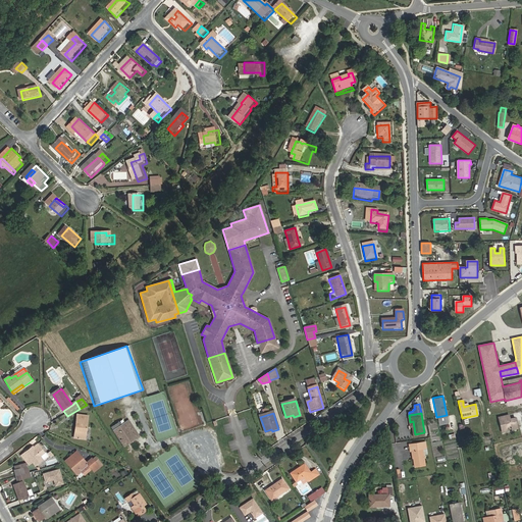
[(79,415),(75,430),(80,431),(79,439),(86,440),(90,417),(79,415)]
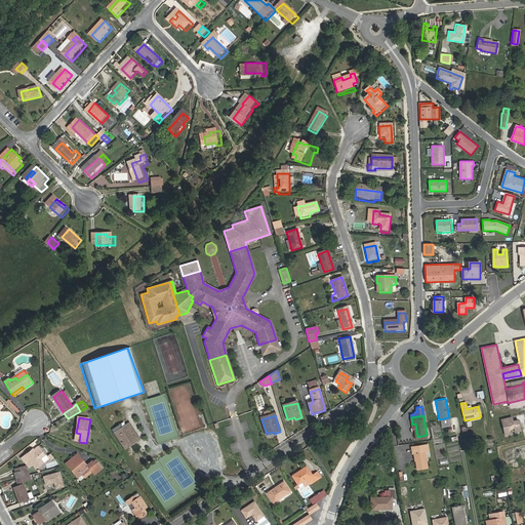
[(451,425),(449,417),(439,419),(440,426),(451,425)]
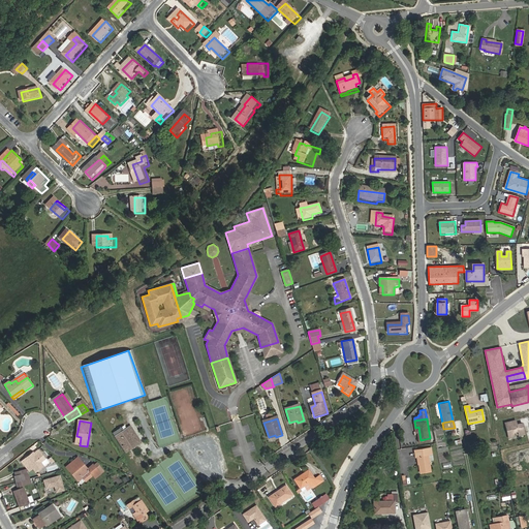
[(519,437),(524,435),(522,424),(516,426),(515,422),(504,424),(508,439),(514,438),(512,434),(518,433),(519,437)]
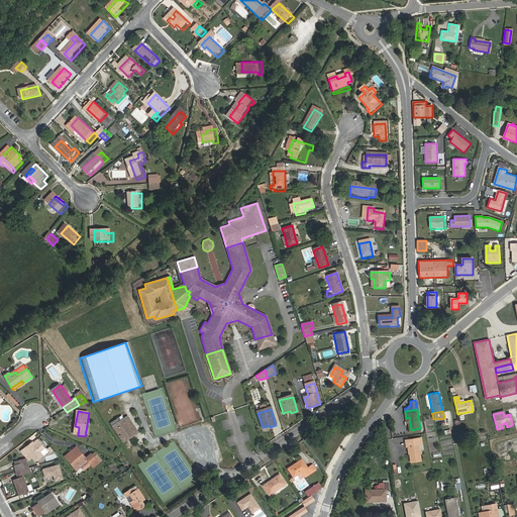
[(138,433),(125,417),(122,419),(134,436),(138,433)]
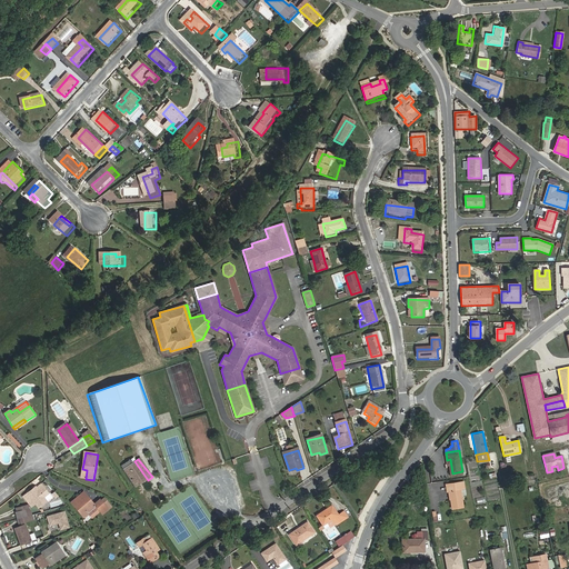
[(135,461),(132,463),(129,460),(120,467),(136,489),(148,480),(135,461)]
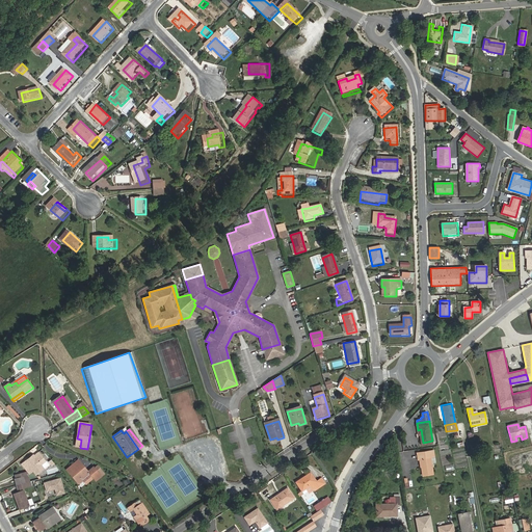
[(433,449),(421,451),(422,458),(420,458),(421,463),(423,463),(425,473),(434,472),(432,461),(431,455),(434,455),(433,449)]
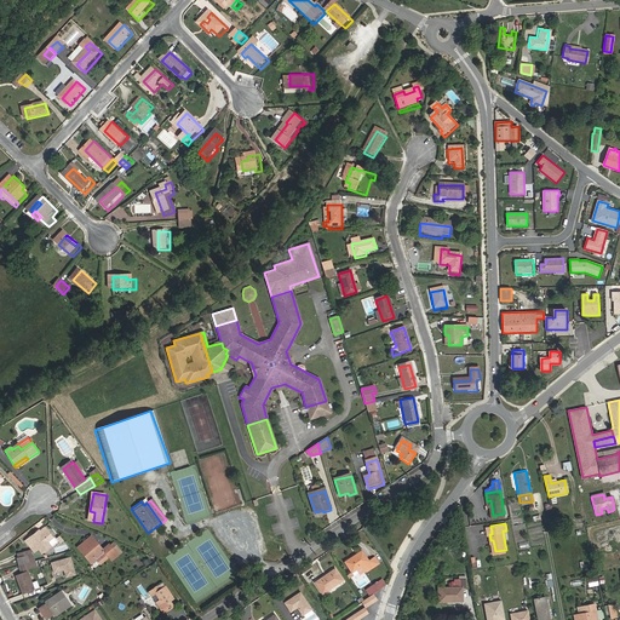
[(50,543),(55,538),(49,530),(46,532),(44,529),(41,532),(40,530),(27,541),(34,551),(36,555),(42,550),(45,554),(53,547),(50,543)]
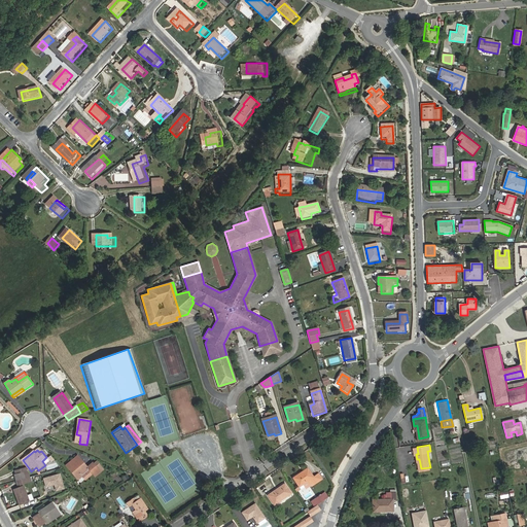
[(74,475),(79,481),(83,478),(91,471),(94,475),(97,478),(102,472),(95,463),(89,468),(79,457),(71,464),(77,471),(74,475)]
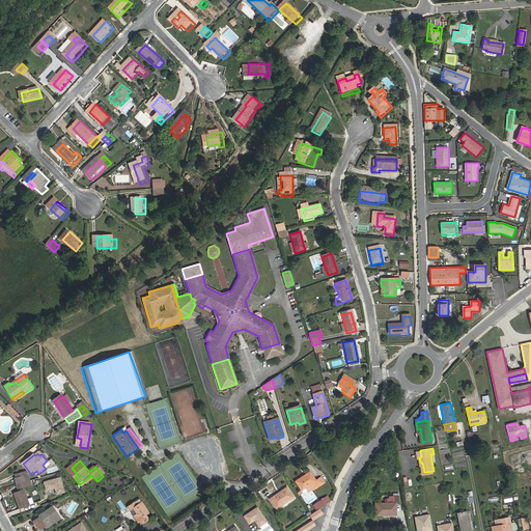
[(451,464),(444,466),(445,472),(453,470),(451,464)]
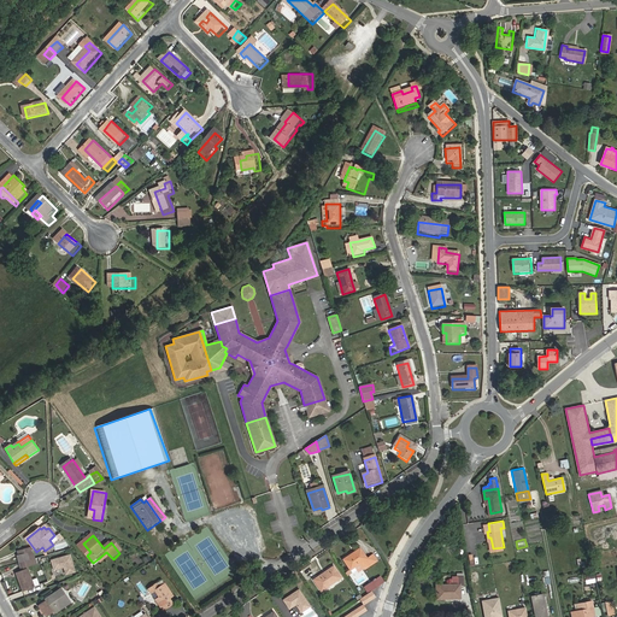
[(111,542),(119,553),(123,551),(115,540),(111,542)]
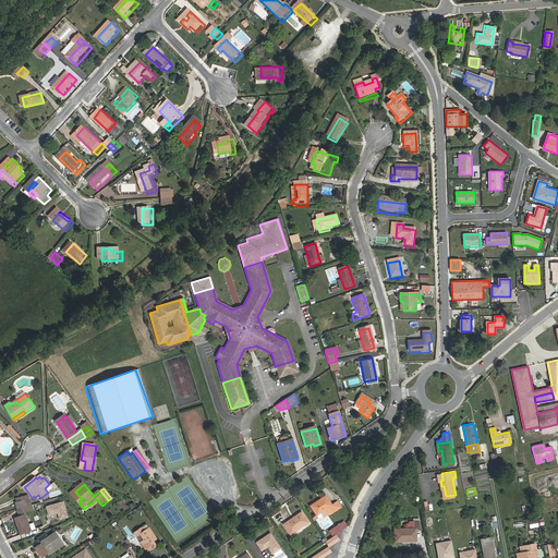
[(75,492),(72,494),(79,502),(82,499),(75,492)]
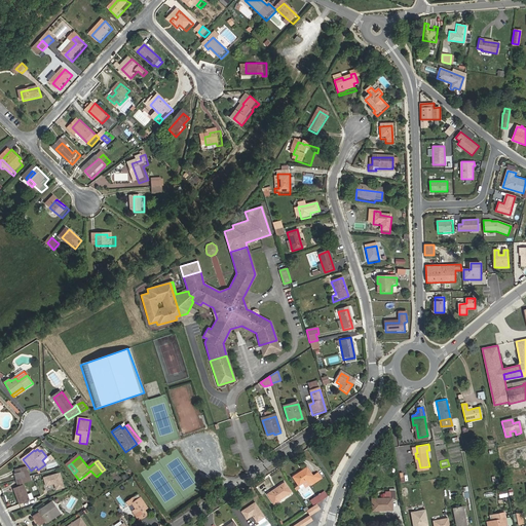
[(14,475),(23,473),(25,479),(30,477),(28,466),(13,471),(14,475)]
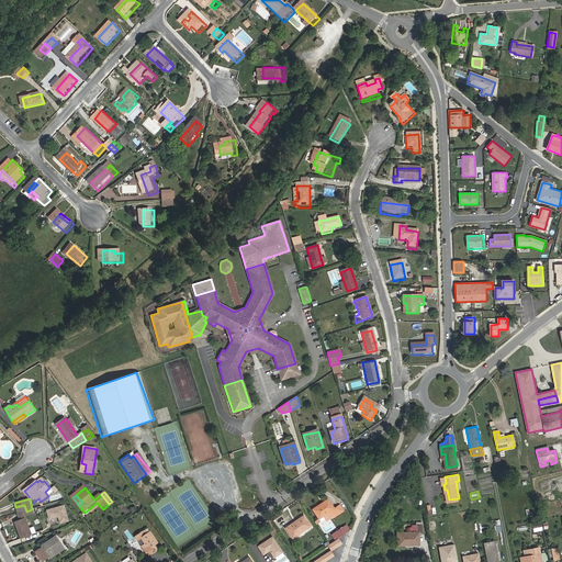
[(335,509),(329,501),(313,512),(319,521),(329,514),(334,520),(345,513),(339,506),(335,509)]
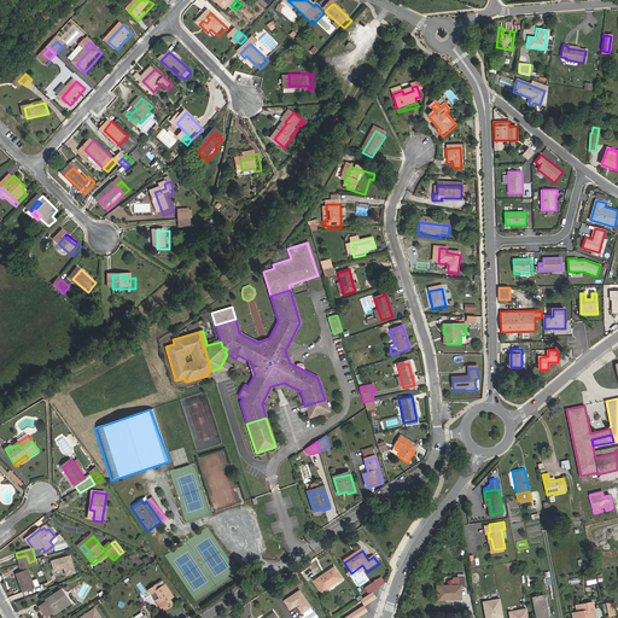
[(101,564),(110,557),(106,553),(98,560),(101,564)]
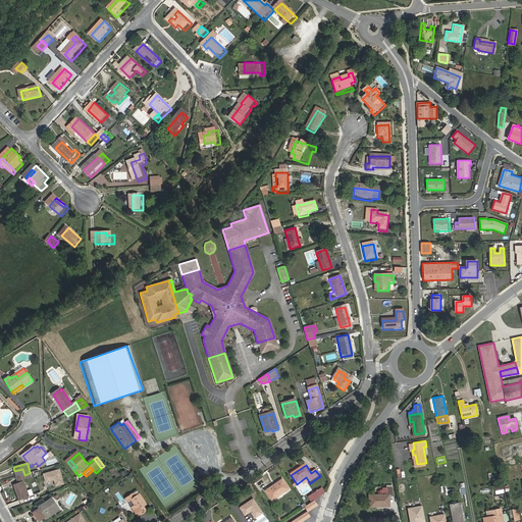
[(14,471),(16,477),(18,476),(24,475),(22,469),(14,471)]
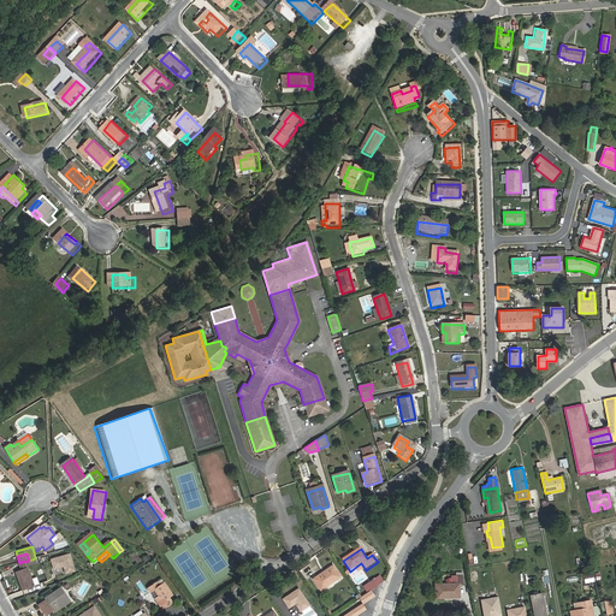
[(76,573),(72,557),(72,556),(53,561),(55,572),(66,568),(67,575),(76,573)]
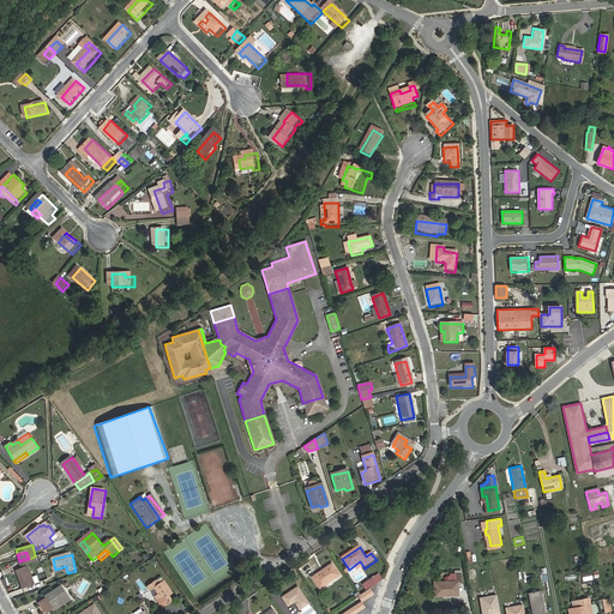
[(28,565),(16,570),(23,589),(35,584),(28,565)]
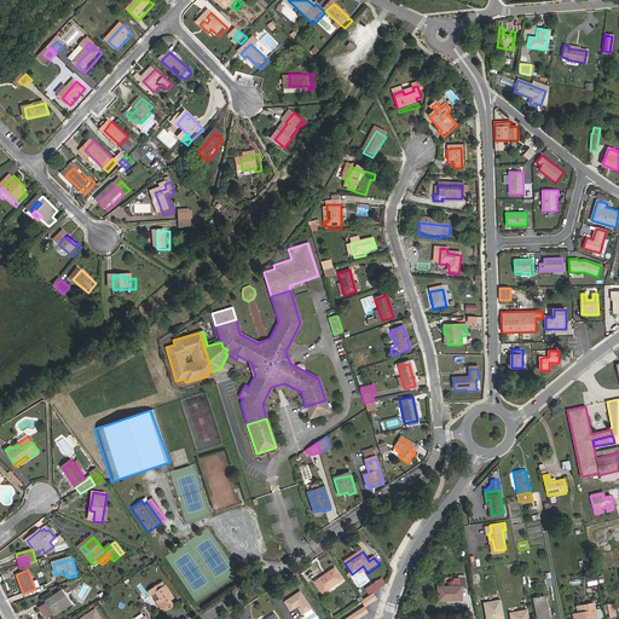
[(323,593),(342,579),(335,570),(316,582),(323,593)]
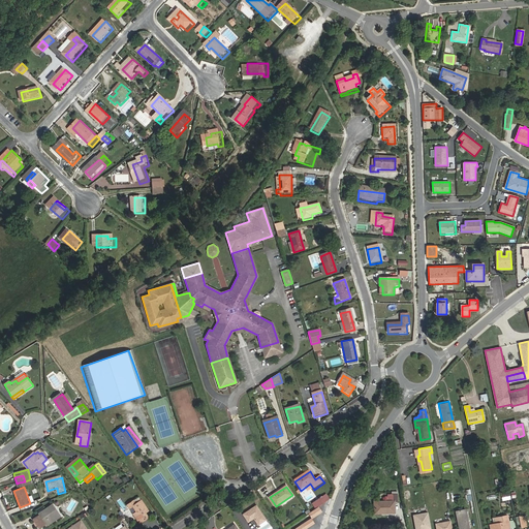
[(387,501),(371,502),(372,512),(382,512),(382,516),(392,516),(391,504),(397,504),(397,495),(387,495),(387,501)]
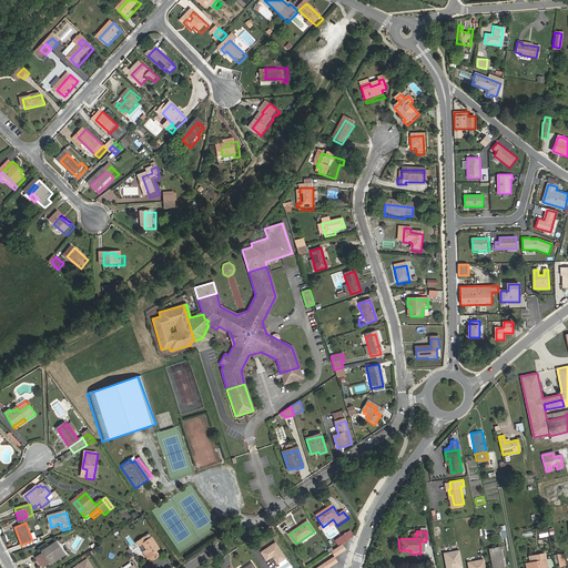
[(344,537),(337,541),(341,547),(347,543),(344,537)]
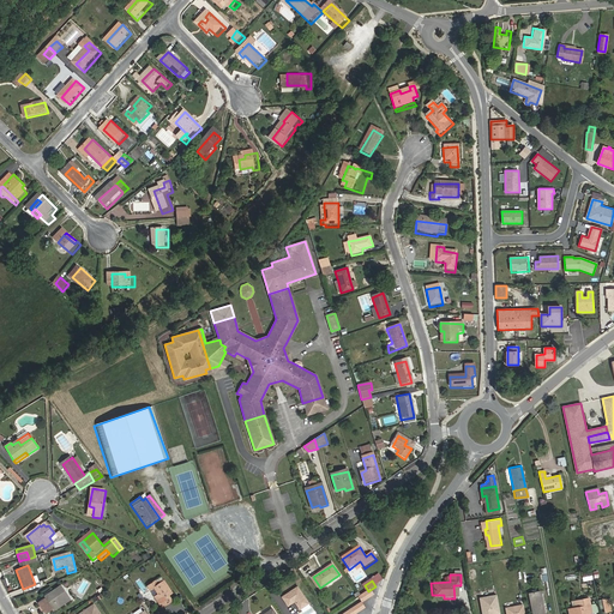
[(156,589),(161,595),(156,599),(163,608),(173,602),(169,597),(168,595),(170,591),(164,583),(158,587),(156,583),(149,588),(152,591),(156,589)]
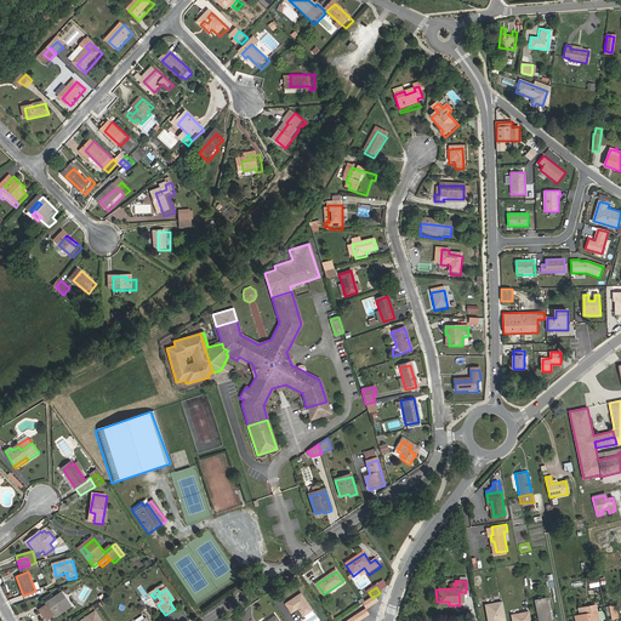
[(49,620),(70,607),(62,594),(39,611),(45,620),(49,620)]
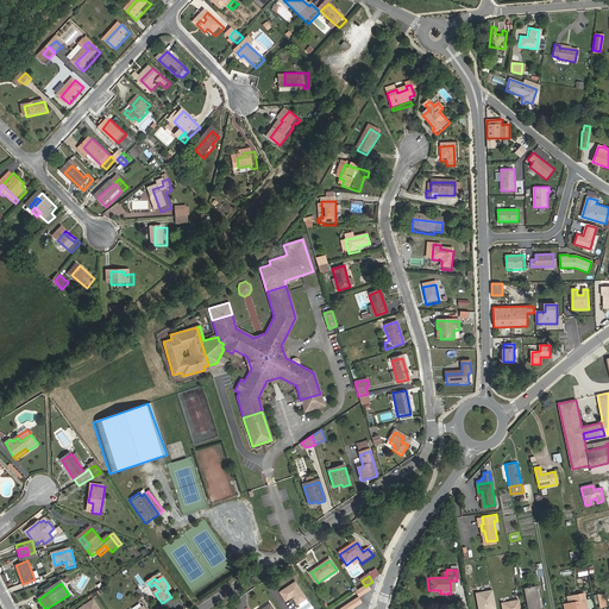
[(296,607),(307,601),(296,584),(281,595),(287,603),(292,600),(296,607)]
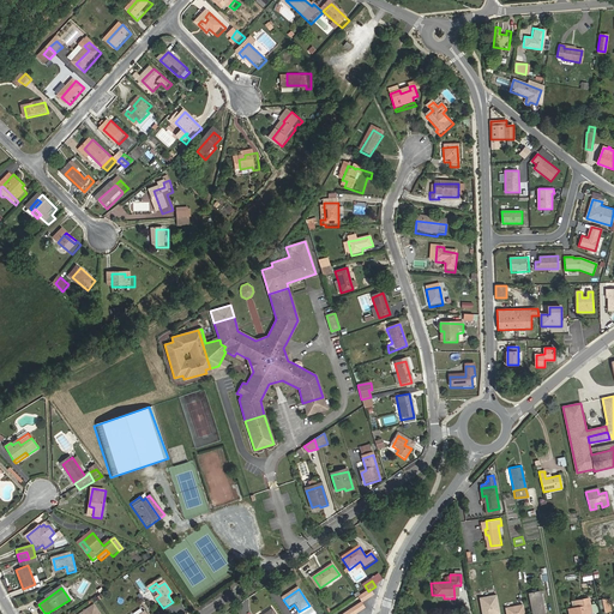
[(368,591),(360,597),(359,597),(362,602),(372,596),(368,591)]
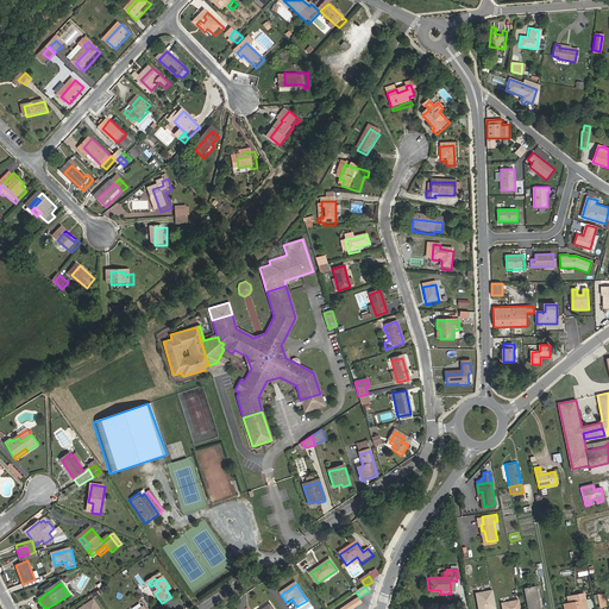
[(540,608),(537,588),(525,590),(528,608),(540,608)]
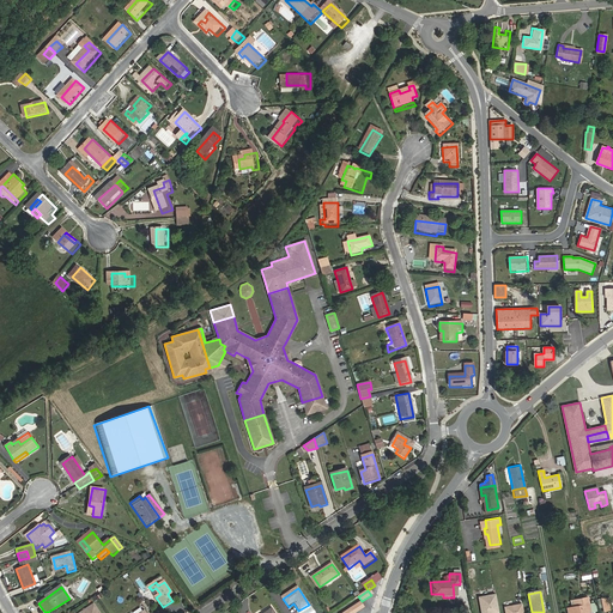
[(480,598),(483,612),(496,612),(499,612),(497,594),(480,598)]
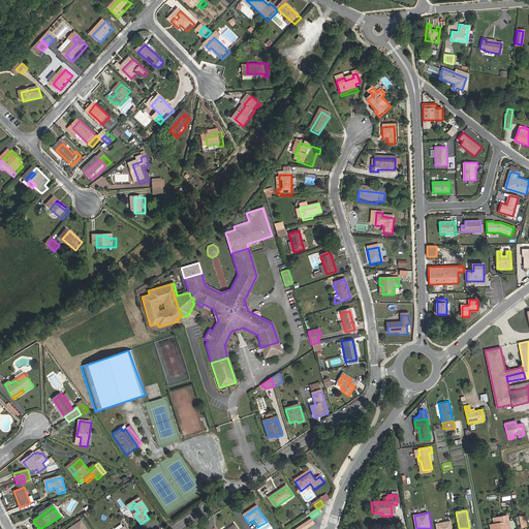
[(506,528),(509,527),(508,521),(506,516),(502,517),(503,521),(497,523),(491,524),(491,528),(506,528)]
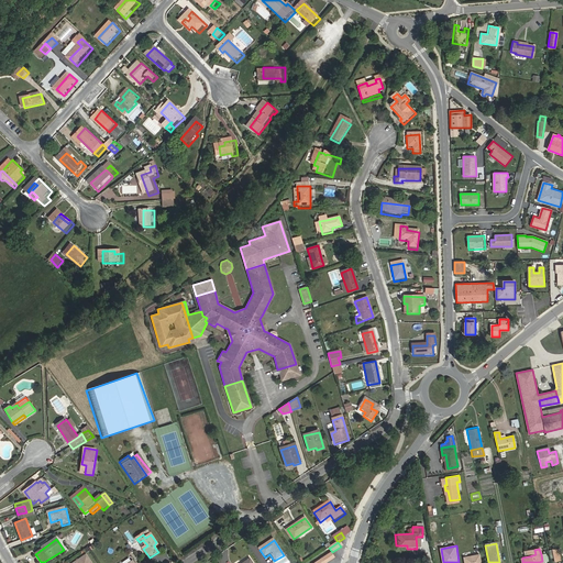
[(329,562),(334,560),(330,553),(317,562),(329,562)]
